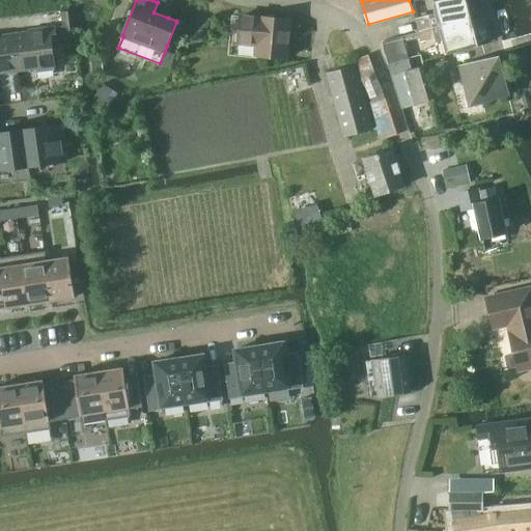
[(432,0),(437,12),(416,18),(420,31),(472,18),(466,0),(432,0)]
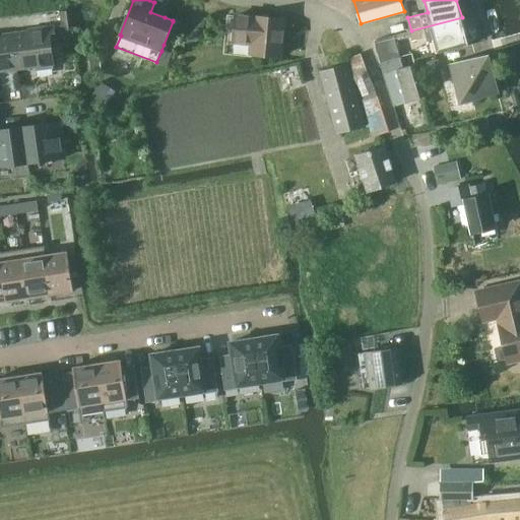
[(67,10),(61,11),(63,25),(60,25),(62,38),(70,37),(67,10)]
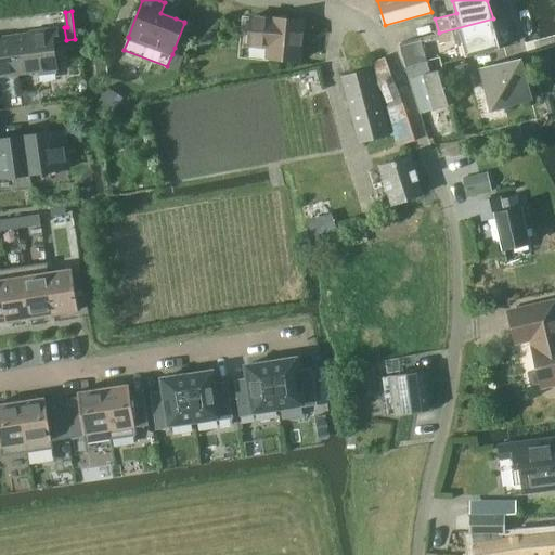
[(272,18),(243,15),(241,42),(270,46),(269,57),(300,60),(304,20),(272,17),(272,18)]
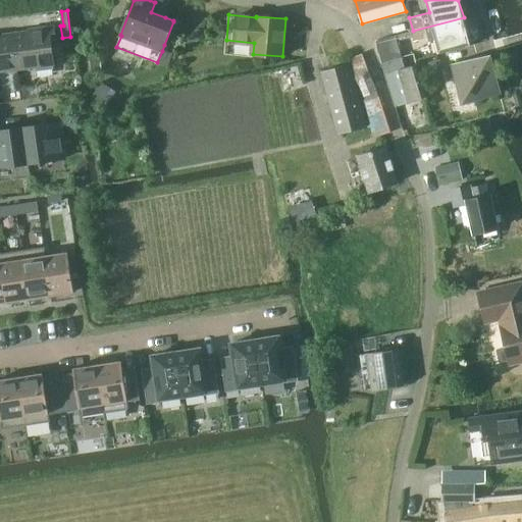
[(413,31),(386,38),(389,48),(416,41),(428,37),(429,41),(435,40),(439,54),(471,45),(464,17),(413,31)]
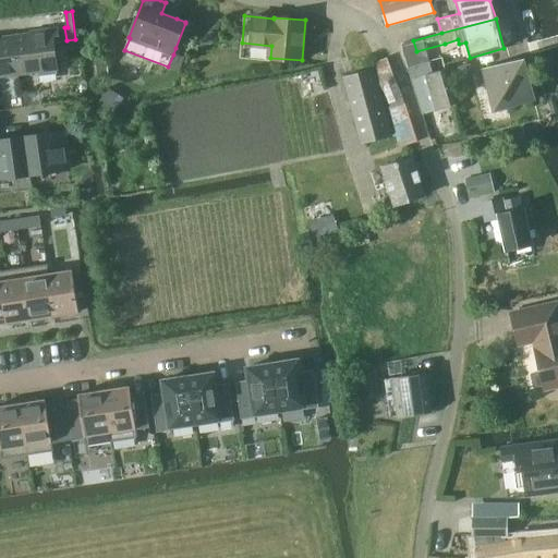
[(33,34),(13,36),(17,71),(40,69),(40,73),(57,71),(57,67),(58,67),(55,41),(60,41),(59,28),(32,32),(33,34)]
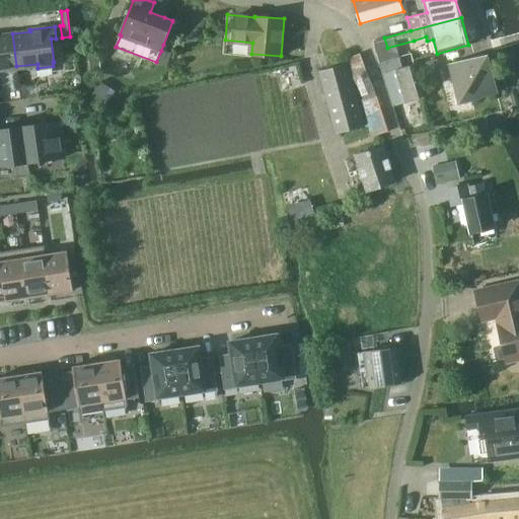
[(0,68),(16,66),(12,33),(0,34),(0,68)]
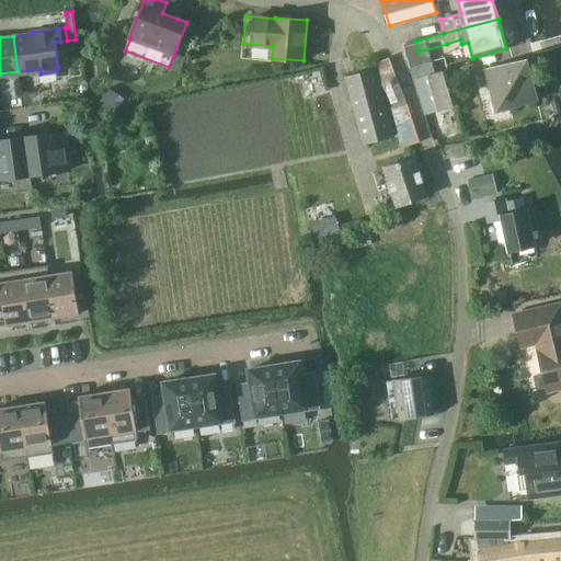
[(414,39),(405,43),(413,67),(422,65),(419,52),(415,41),(414,39)]
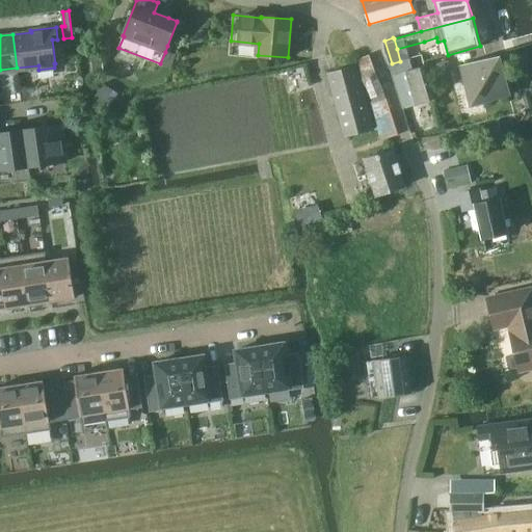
[(357,58),(356,59),(364,80),(371,102),(381,139),(398,134),(387,98),(386,98),(384,94),(370,54),(357,58)]
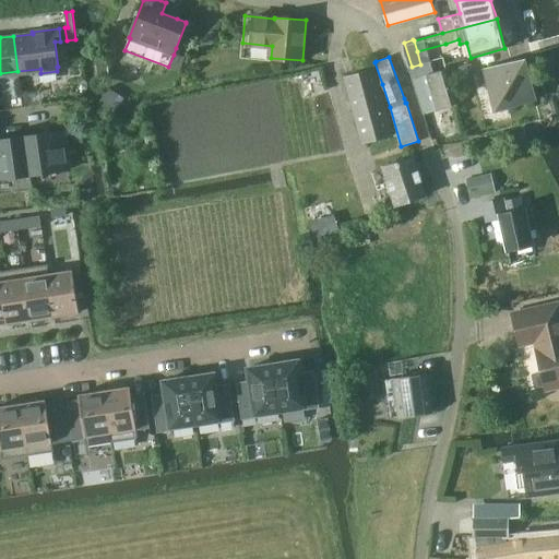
[(536,99),(525,59),(485,69),(496,110),(536,99)]
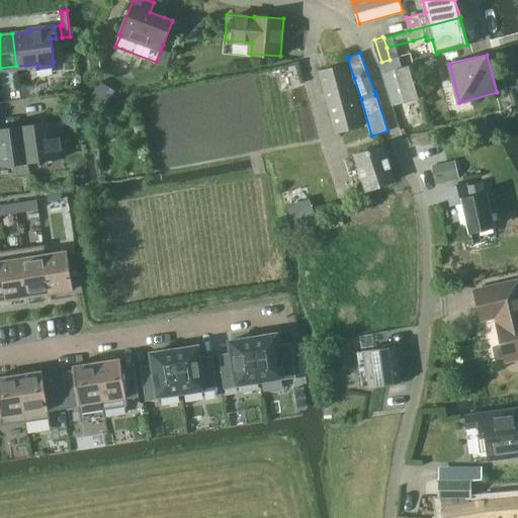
[(399,57),(390,60),(381,62),(379,63),(393,105),(423,96),(413,65),(402,68),(399,57)]
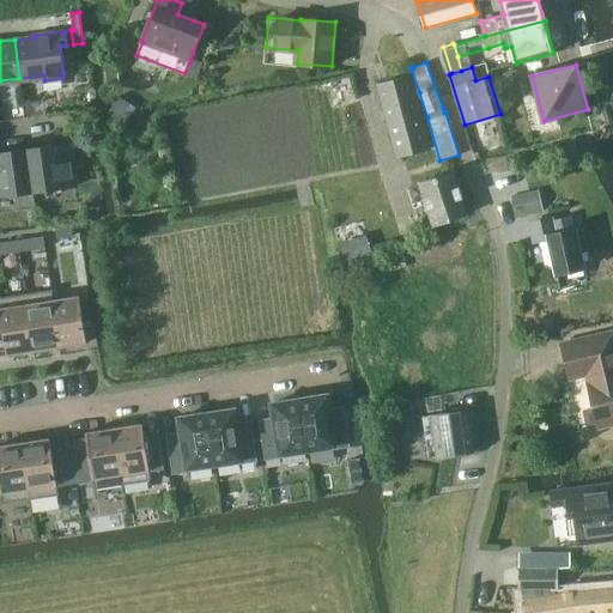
[(119,71),(107,72),(109,87),(121,86),(119,71)]
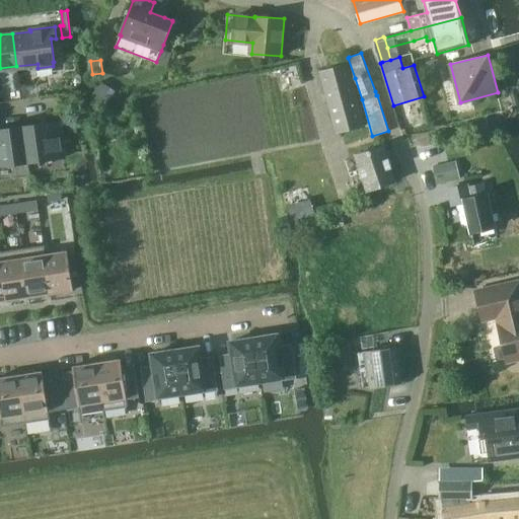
[(439,61),(419,66),(423,78),(442,73),(439,61)]
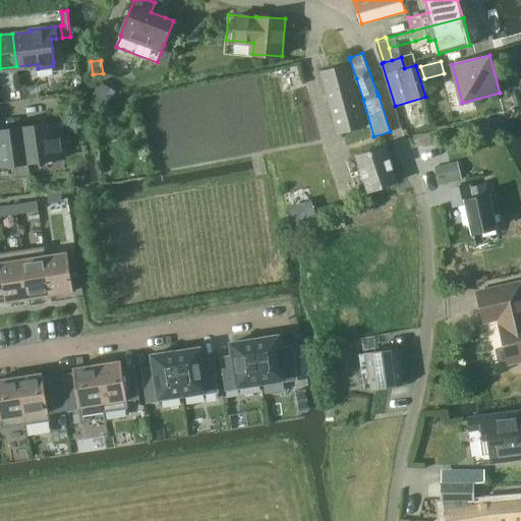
[(321,70),(339,134),(365,126),(348,62),(321,70)]
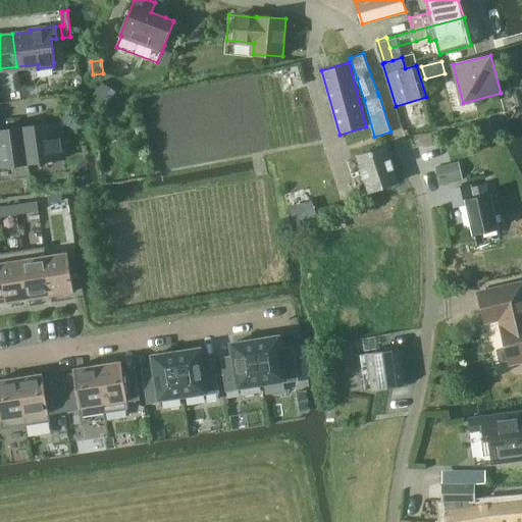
[(102,82),(92,99),(100,104),(111,88),(102,82)]
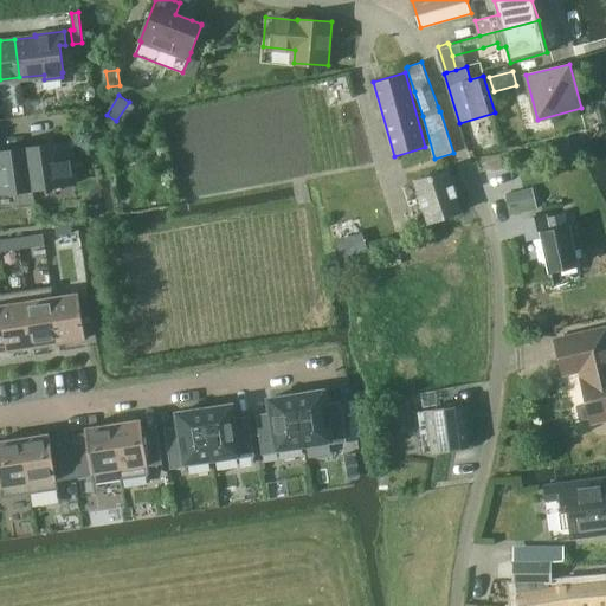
[(71,182),(66,143),(27,149),(33,187),(71,182)]
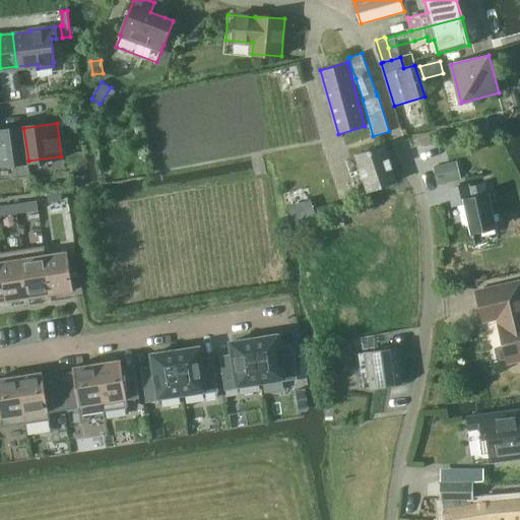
[(0,165),(28,160),(23,128),(0,131),(0,165)]
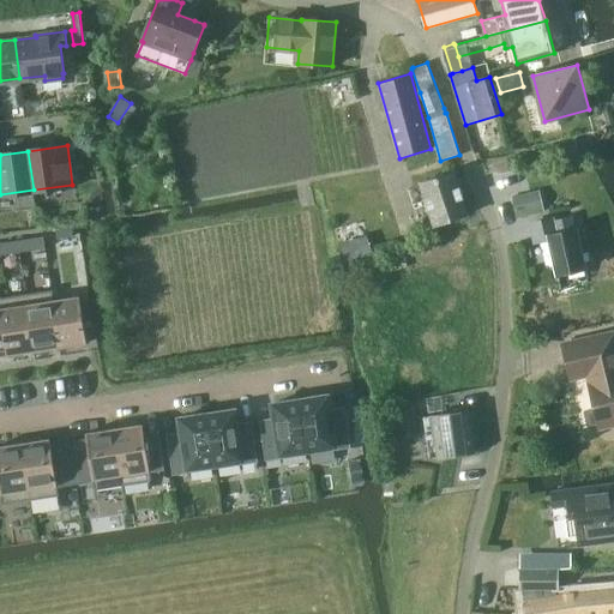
[(455,173),(421,184),(434,226),(469,214),(455,173)]
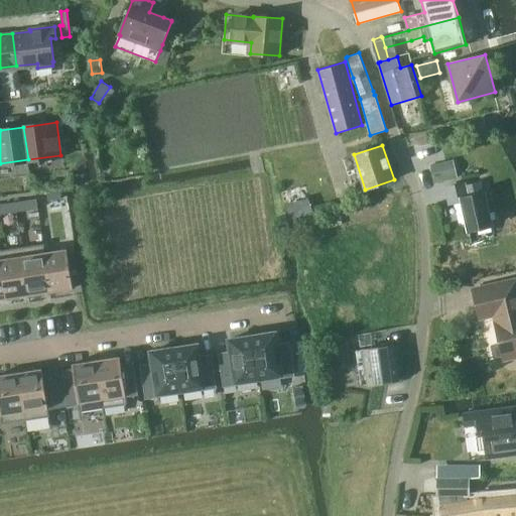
[(457,176),(454,159),(430,164),(434,182),(457,176)]
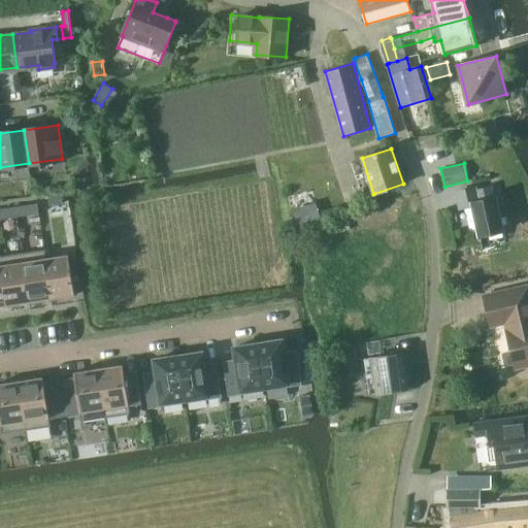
[(472,202),(480,236),(503,230),(496,198),(495,198),(492,186),(476,189),(479,201),(472,202)]
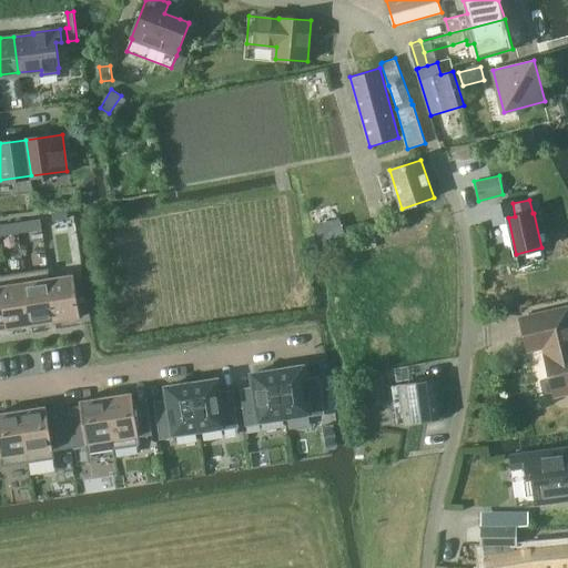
[(67,209),(52,211),(53,221),(69,219),(67,209)]
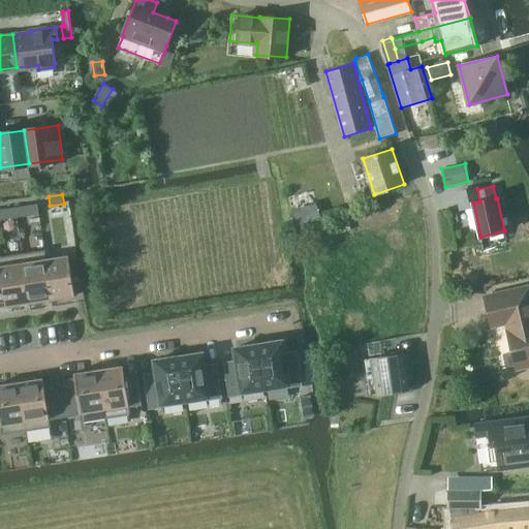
[(36,205),(14,208),(17,219),(38,215),(36,205)]
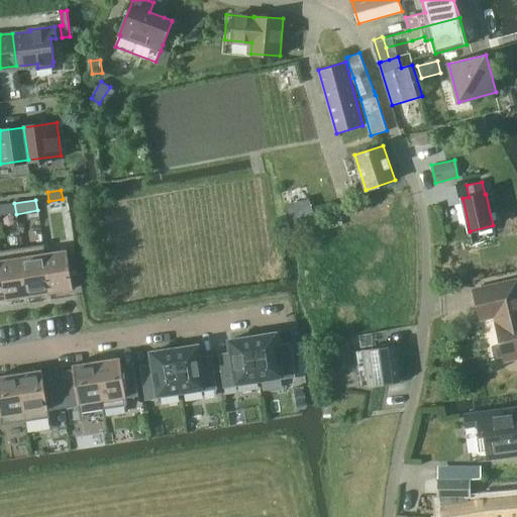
[(14,203),(0,205),(0,215),(16,214),(14,203)]
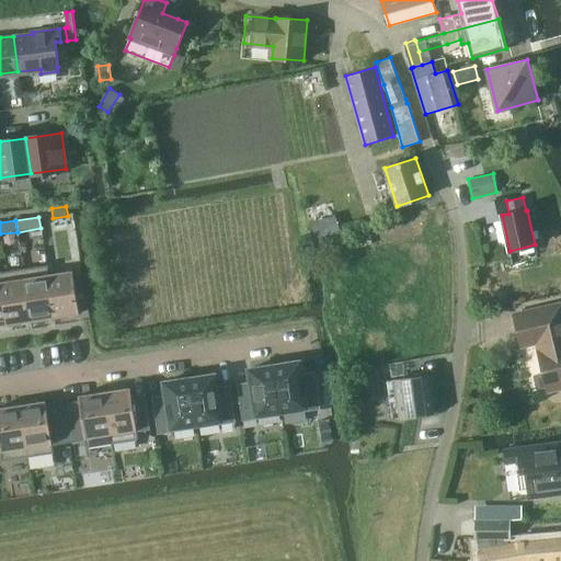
[(47,274),(46,265),(23,268),(31,321),(32,323),(47,321),(46,319),(55,318),(47,274)]
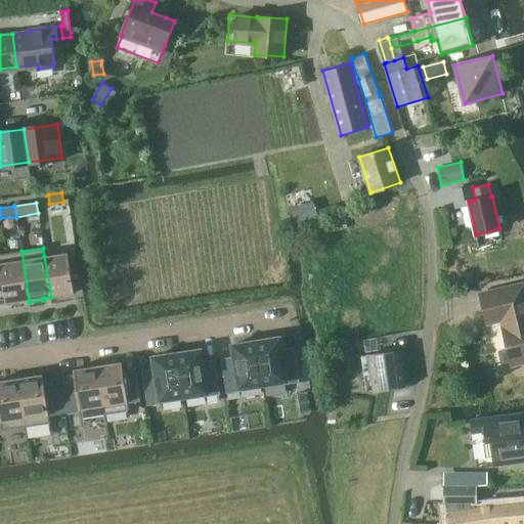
[(22,251),(0,254),(0,257),(7,303),(7,305),(22,303),(22,301),(29,300),(22,251)]
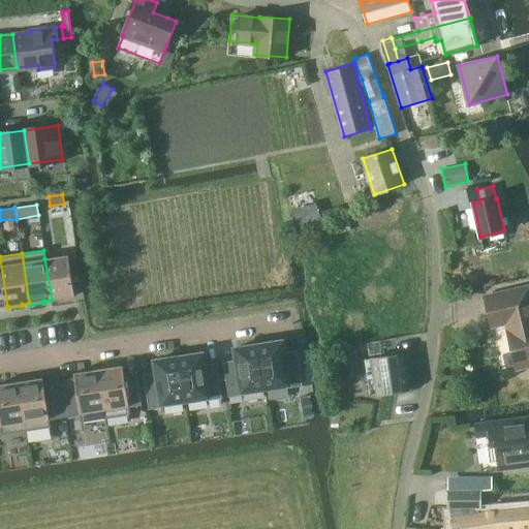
[(69,254),(44,258),(52,300),(52,302),(66,300),(66,298),(75,296),(69,254)]
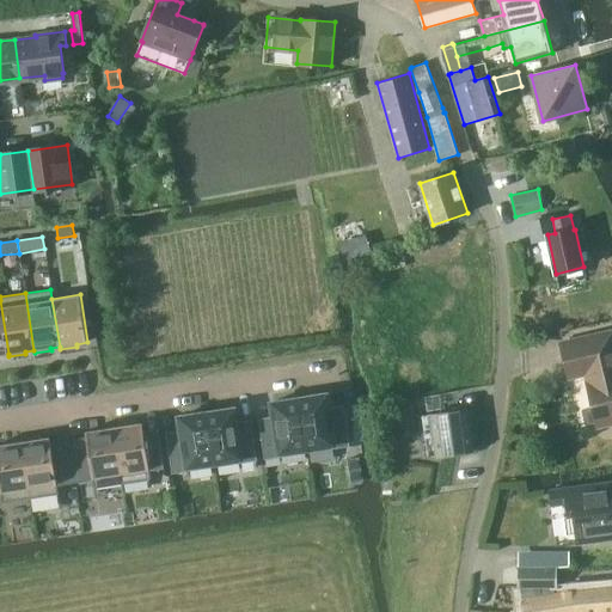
[(587,384),(598,427),(611,422),(611,332),(561,344),(569,377),(587,373),(589,383),(587,384)]
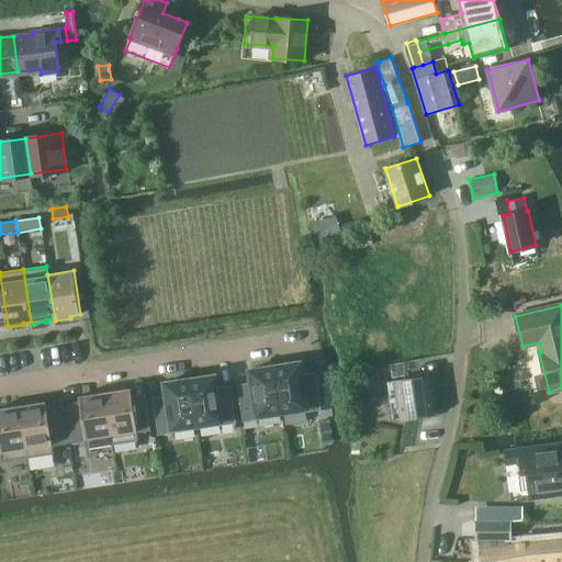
[(301,361),(276,366),(283,413),(306,409),(307,413),(332,408),(326,371),(303,374),(301,361)]
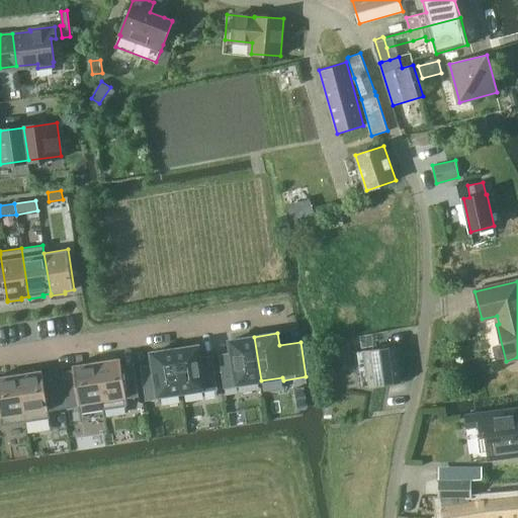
[(238,384),(261,380),(254,337),(230,341),(232,352),(219,354),(225,389),(238,386),(238,384)]
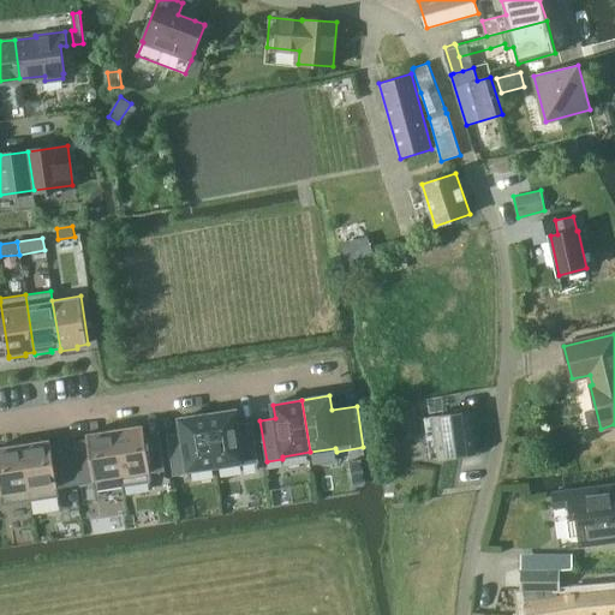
[(237,410),(208,415),(218,467),(243,463),(244,466),(260,464),(252,423),(239,425),(237,410)]
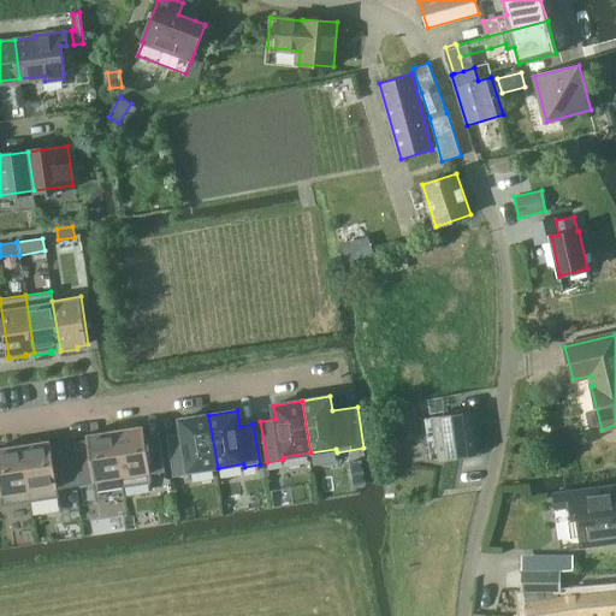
[(431,461),(477,454),(471,412),(425,419),(426,420),(434,419),(440,457),(431,458),(431,461)]
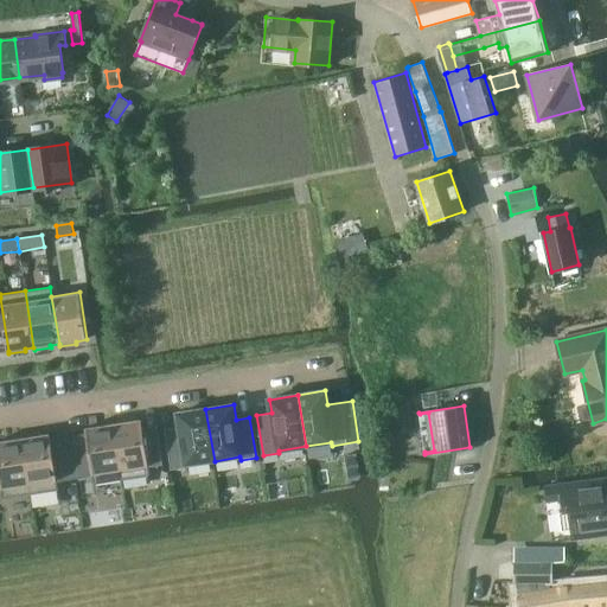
[(187,465),(215,461),(205,409),(178,414),(180,428),(165,430),(172,471),(187,467),(187,465)]
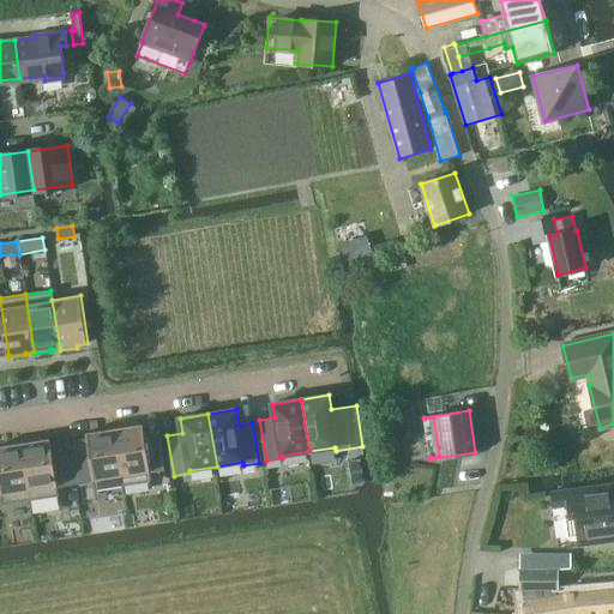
[(143,425),(115,428),(124,485),(152,480),(151,473),(164,471),(161,444),(146,445),(143,425)]
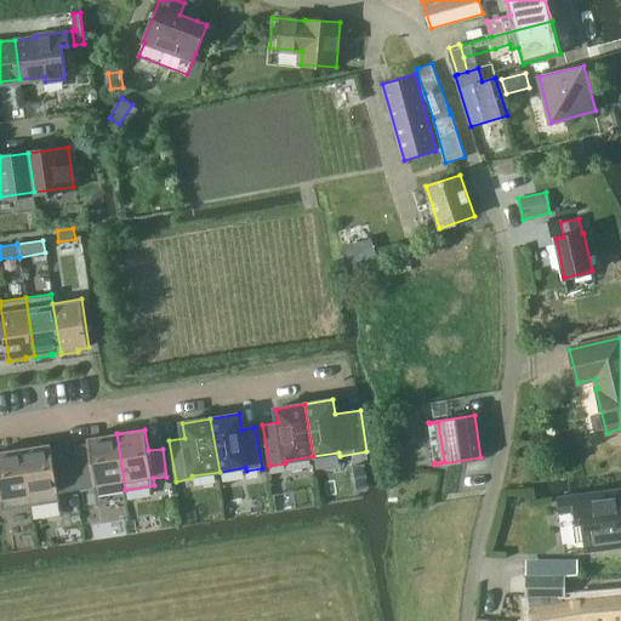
[(91,460),(77,461),(81,489),(97,486),(98,494),(125,490),(117,433),(87,438),(91,460)]
